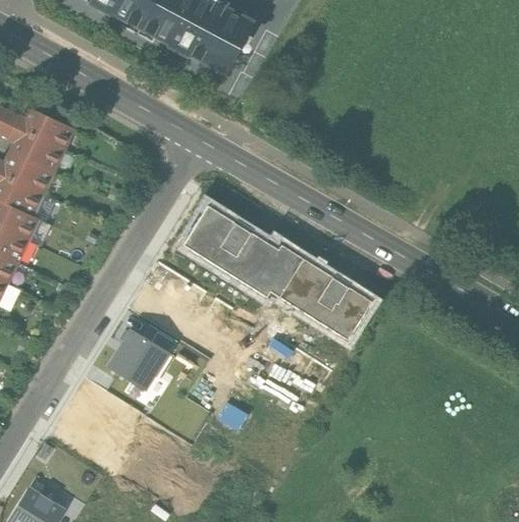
[(142,28),(156,0),(89,0),(92,1),(91,3),(111,14),(112,12),(142,28)]
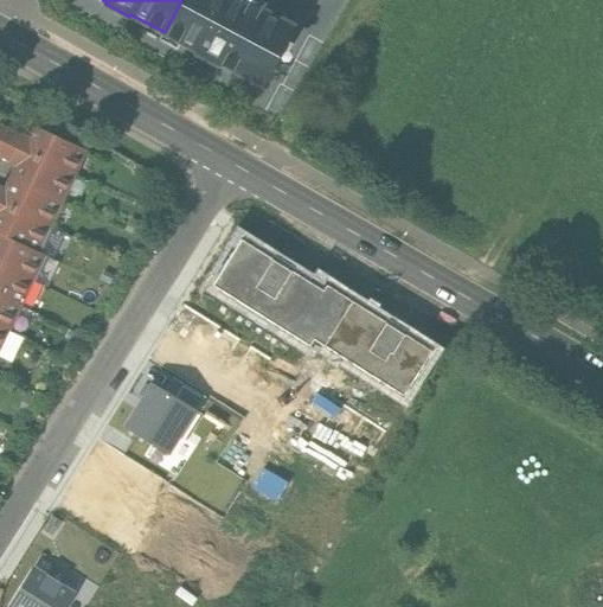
[(244,0),(181,0),(165,32),(198,51),(197,52),(222,65),(223,63),(265,85),(296,27),(244,0)]
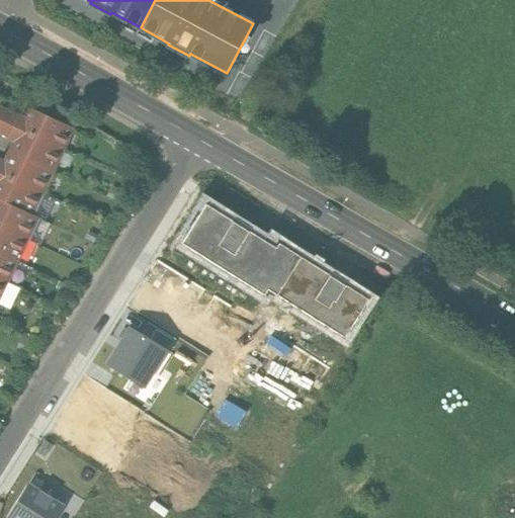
[(0,105),(0,119),(62,149),(72,127),(28,106),(23,117),(0,105)]
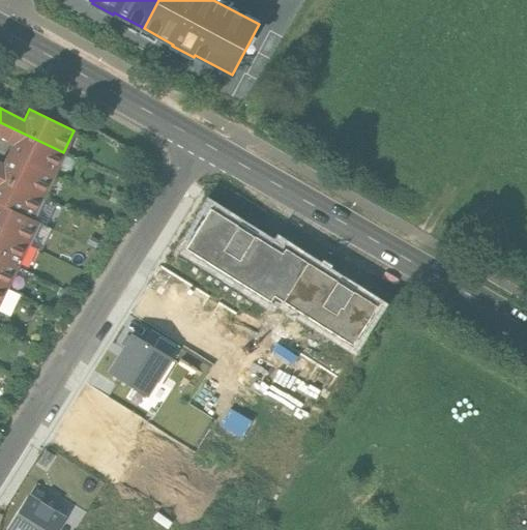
[(52,175),(63,152),(0,122),(0,135),(13,142),(7,153),(52,175)]
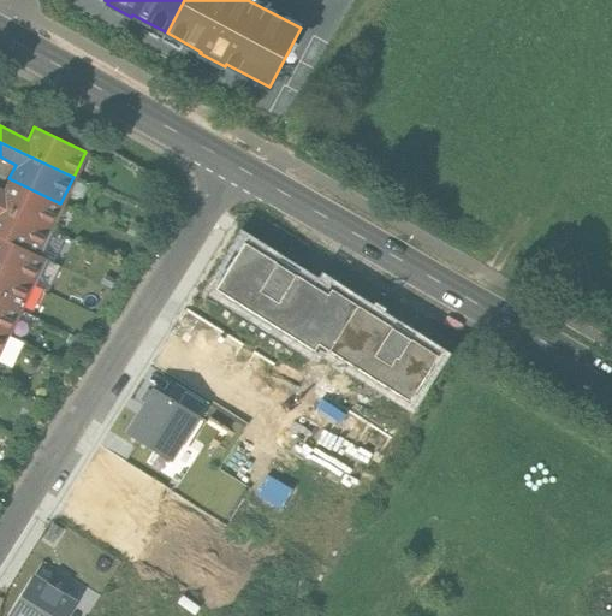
[(0,190),(0,206),(48,230),(60,203),(9,178),(3,191),(0,190)]
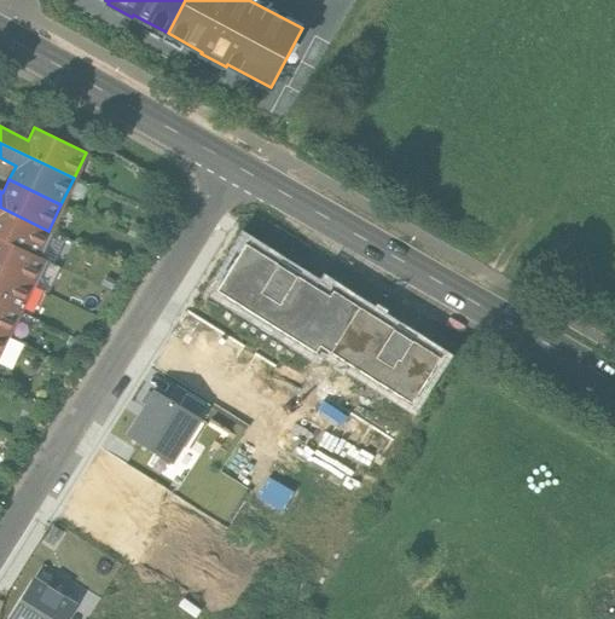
[(0,237),(36,255),(48,231),(0,207),(0,237)]
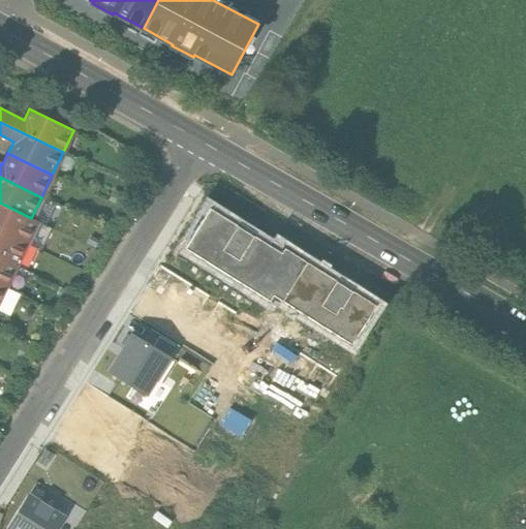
[(116,191),(111,201),(121,207),(127,196),(116,191)]
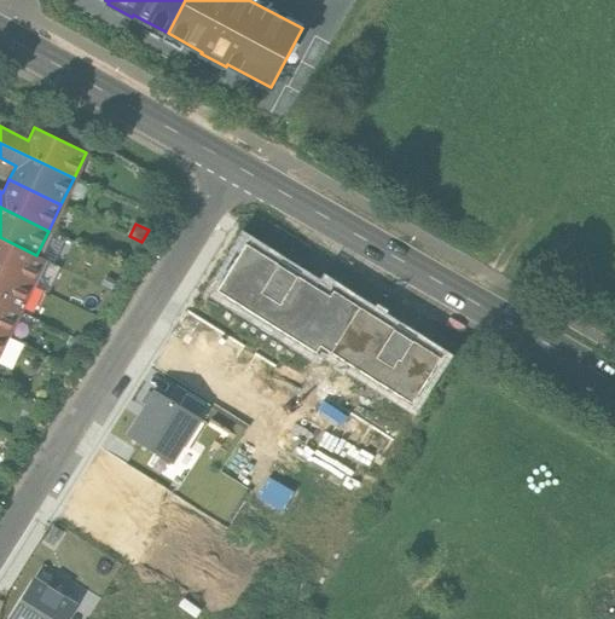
[(0,270),(32,285),(44,259),(36,255),(0,237),(0,270)]
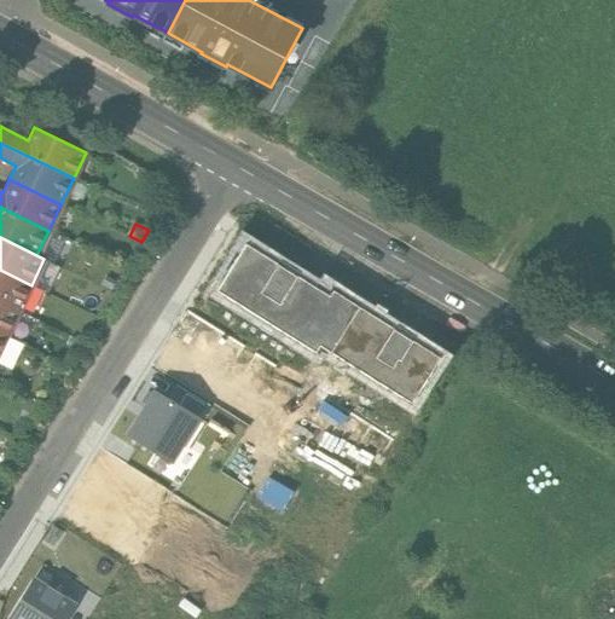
[(0,301),(19,311),(32,285),(0,270),(0,301)]
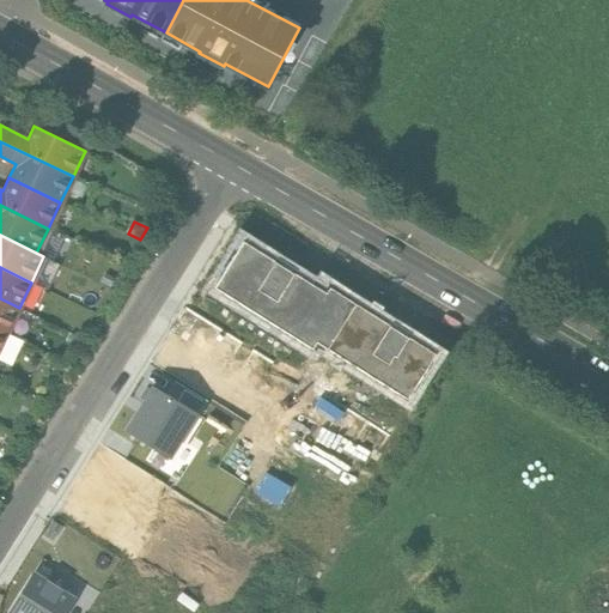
[(111,286),(116,277),(105,272),(101,281),(111,286)]
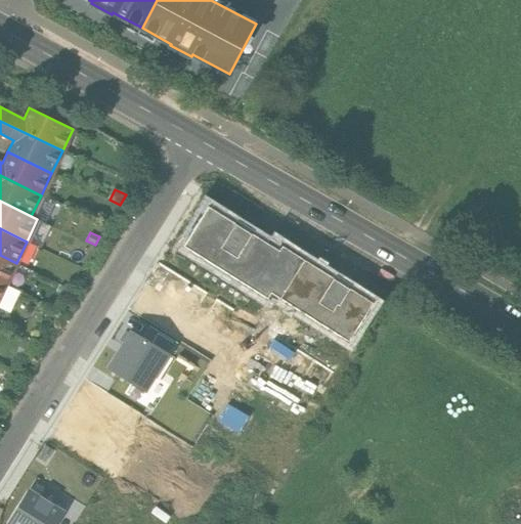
[(0,282),(5,286),(16,263),(0,255),(0,282)]
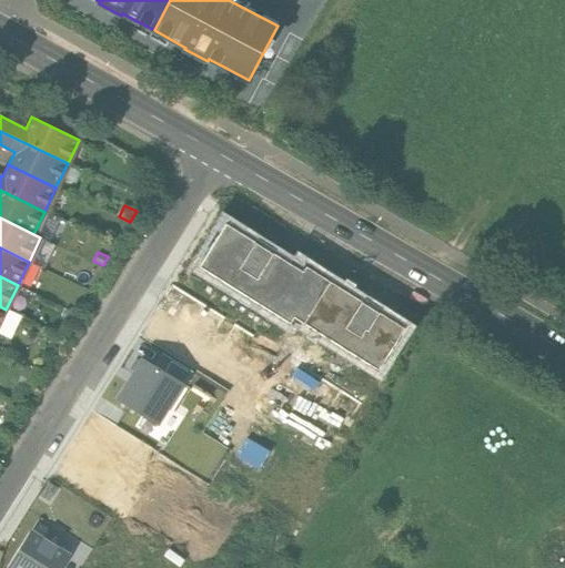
[(118,399),(160,426),(187,385),(143,358),(118,399)]
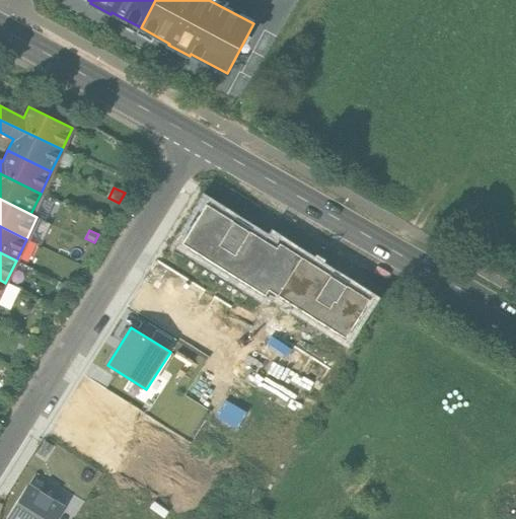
[(25,337),(18,348),(25,352),(32,341),(25,337)]
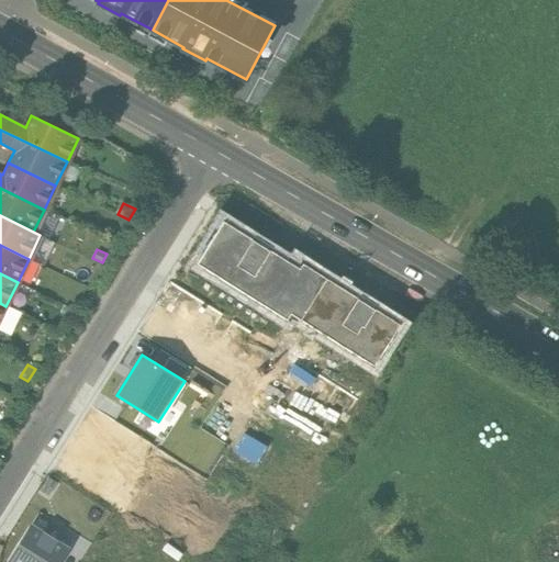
[(11,561),(63,561),(70,551),(57,543),(58,542),(46,535),(45,536),(33,527),(11,561)]
